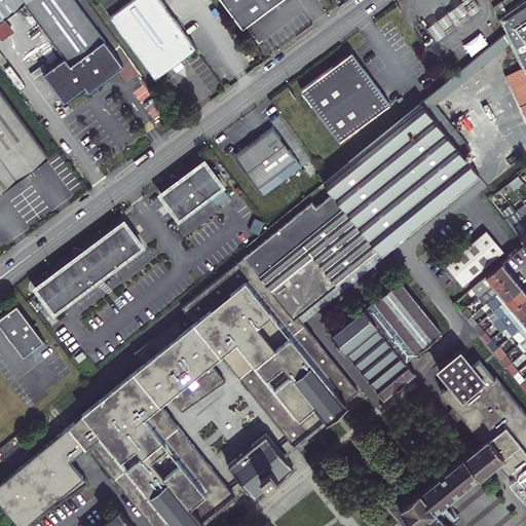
[(123,65),(73,0),(0,0),(0,20),(23,3),(64,58),(43,74),(65,102),(85,86),(88,91),(123,65)]
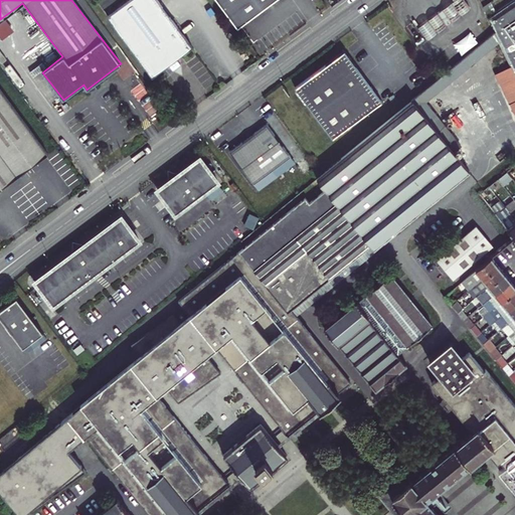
[(156,0),(131,0),(108,18),(153,77),(192,47),(156,0)]
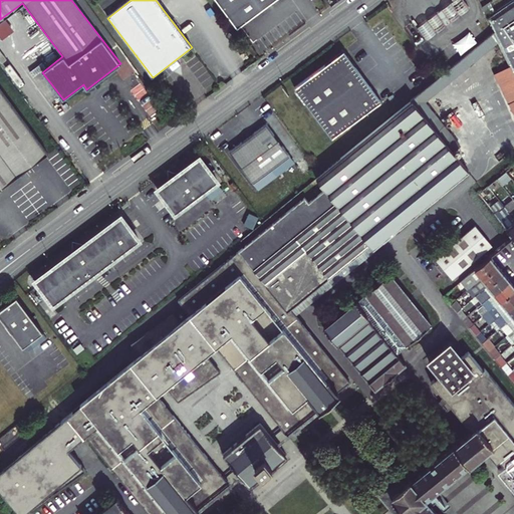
[(216,0),(238,28),(274,0),(216,0)]
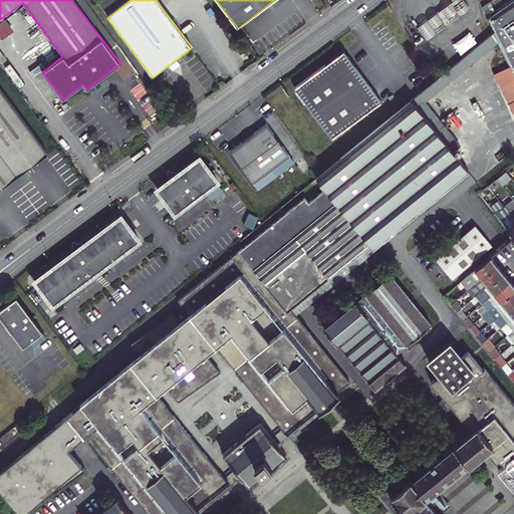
[(449,21),(468,8),(462,0),(453,0),(441,10),(449,21)]
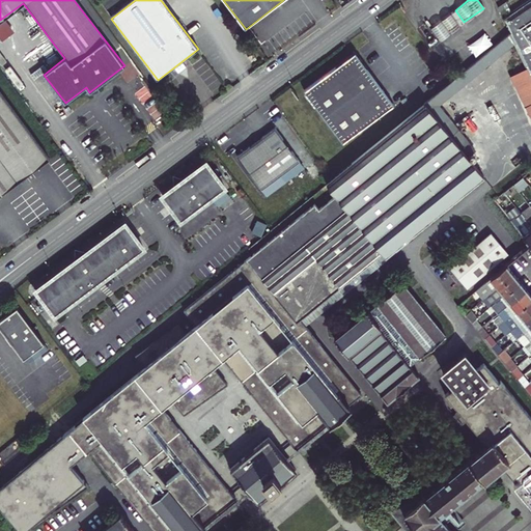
[(530,0),(502,20),(509,33),(513,43),(526,66),(530,76),(530,0)]
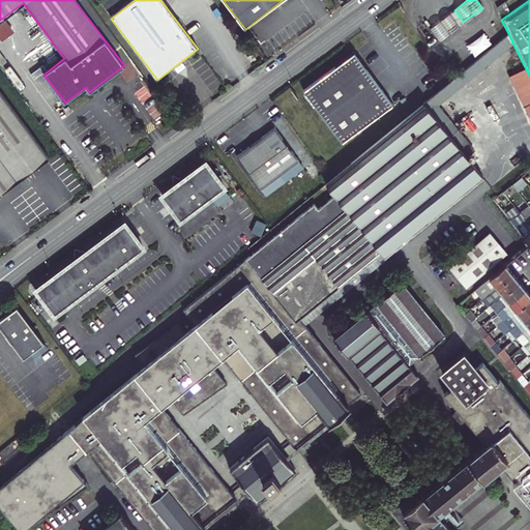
[(463,22),(454,10),(449,13),(459,26),(463,22)]
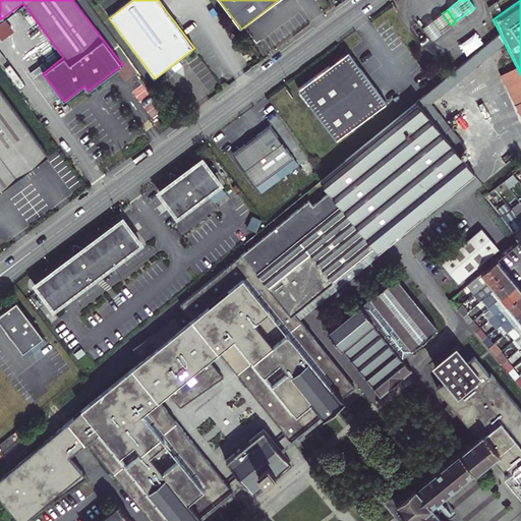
[(451,25),(442,13),(421,27),(430,40),(451,25)]
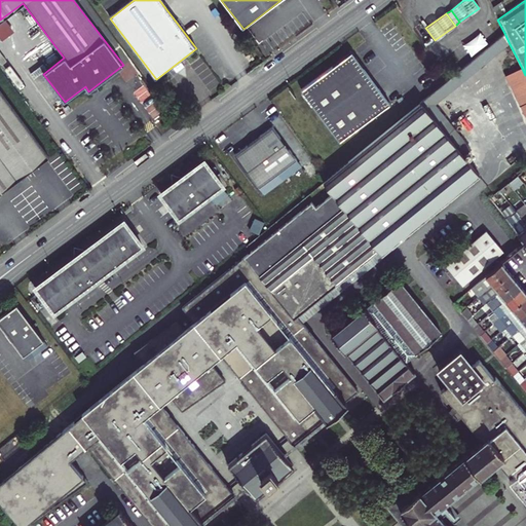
[(389,103),(349,50),(299,88),(339,141),(389,103)]
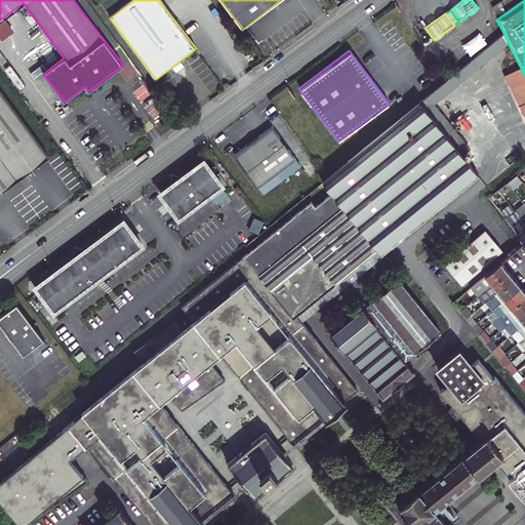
[(524,75),(520,66),(503,74),(519,104),(524,115),(524,75)]
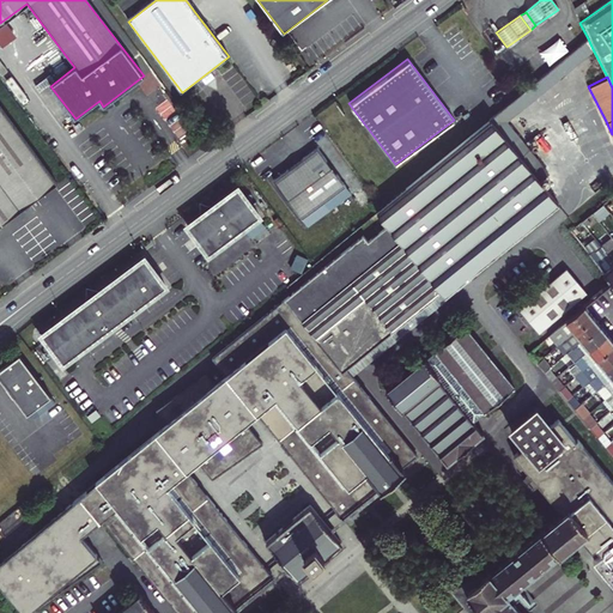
[(0,105),(0,229),(60,184),(0,105)]
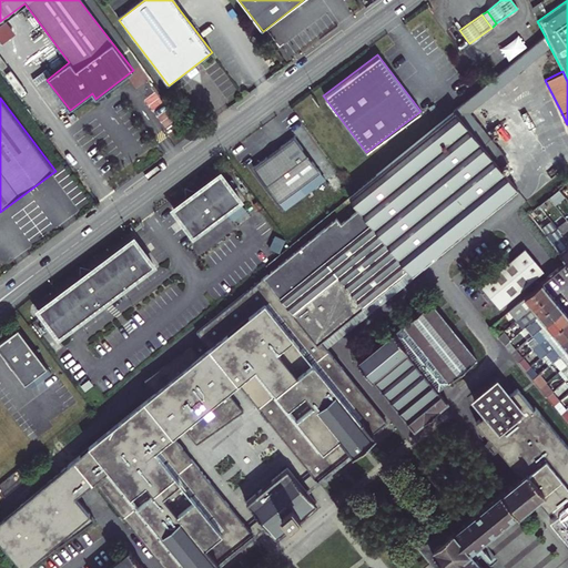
[(435,254),(516,186),(499,165),(507,160),(467,110),(459,117),(454,109),(347,194),(356,204),(338,219),(336,216),(262,276),(195,330),(209,345),(222,362),(211,369),(199,354),(191,345),(144,377),(156,393),(168,407),(156,415),(146,402),(145,401),(75,458),(3,518),(32,553),(28,557),(32,563),(34,566),(93,519),(74,496),(93,482),(132,527),(144,516),(143,514),(163,497),(150,480),(185,450),(173,435),(183,426),(196,443),(243,409),(227,391),(239,382),(266,416),(336,358),(327,347),(325,345),(318,351),(315,346),(322,341),(409,270),(412,273),(435,254)]
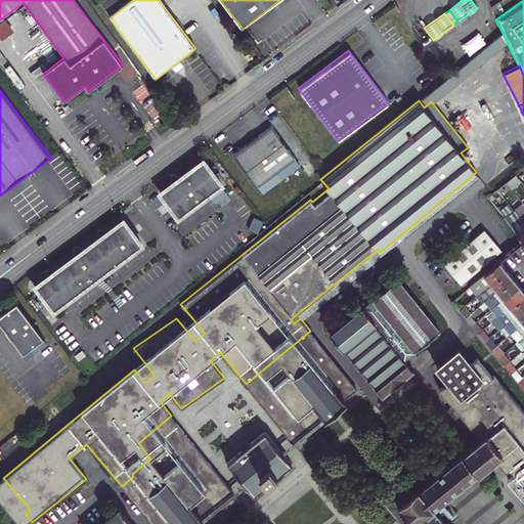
[(268,124),(231,151),(256,185),(294,157),(268,124)]
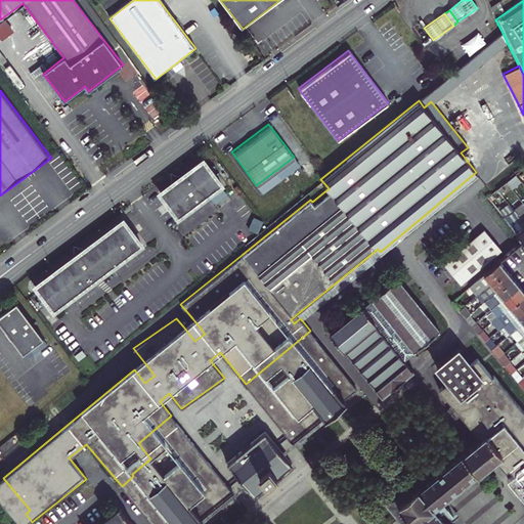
[(294,157),(256,185),(261,192),(299,164),(294,157)]
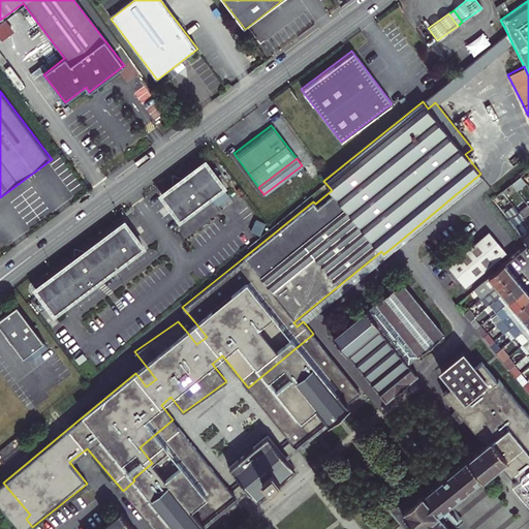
[(169,184),(158,192),(177,217),(221,185),(203,159),(181,176),(169,184)]
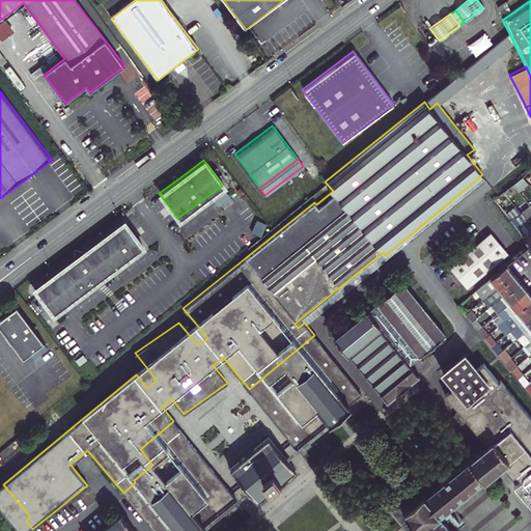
[(171,173),(170,185),(182,176),(171,173)]
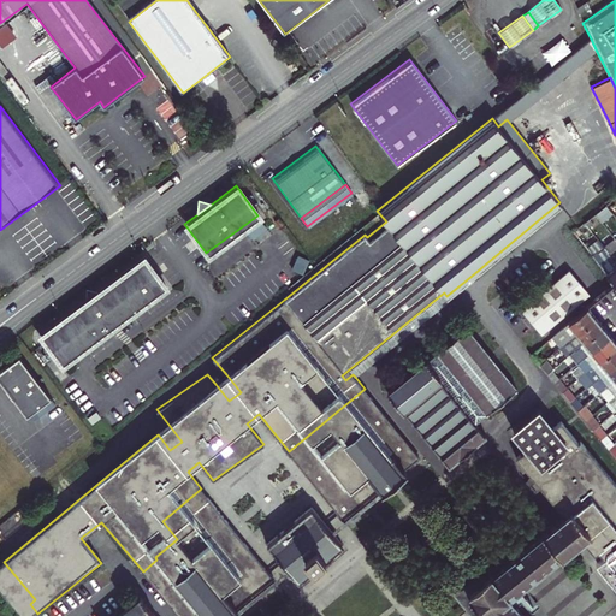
[(615,264),(615,241),(611,235),(608,238),(611,242),(604,248),(604,249),(615,264)]
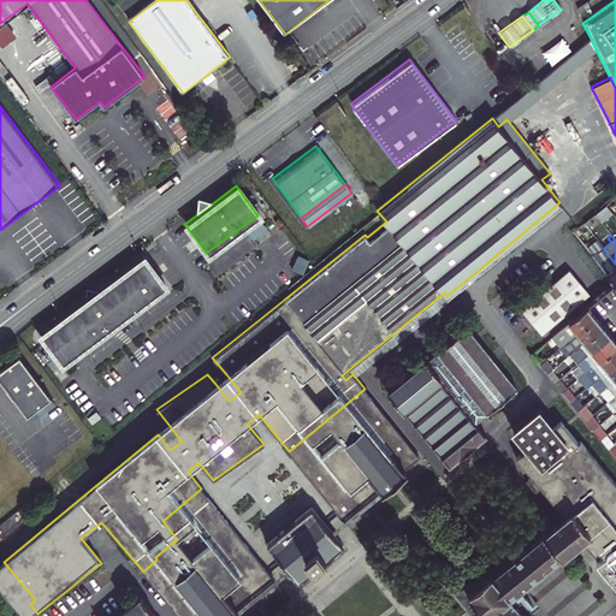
[(594,253),(591,255),(615,285),(615,286),(615,264),(604,249),(597,255),(594,253)]
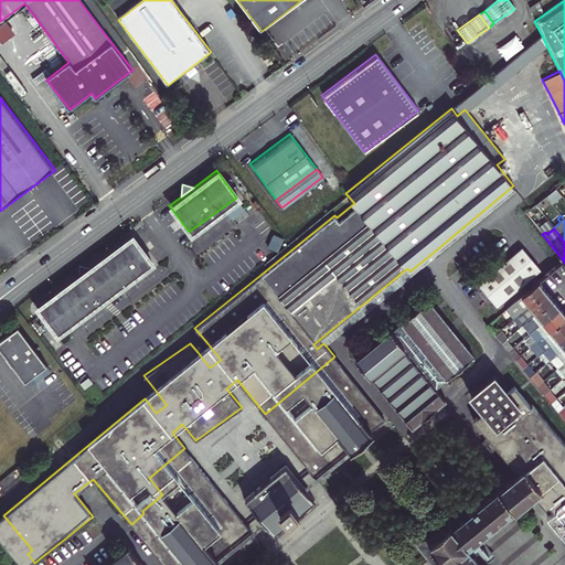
[(75,274),(34,305),(54,331),(149,260),(129,234),(88,264),(75,274)]
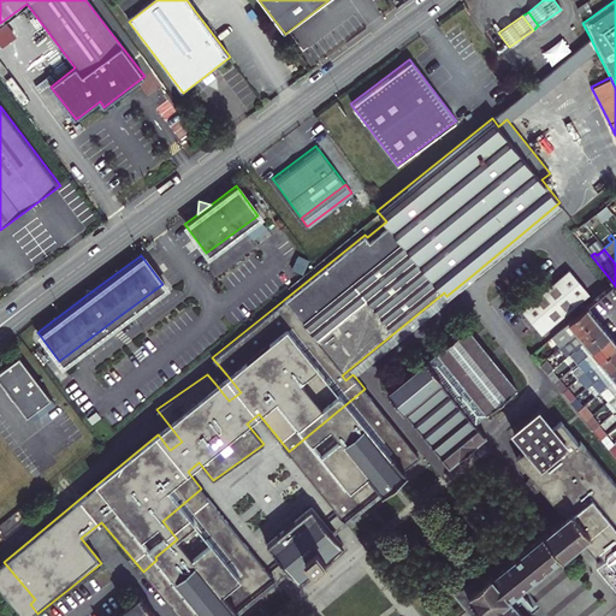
[(570,270),(522,309),(542,333),(590,294),(570,270)]
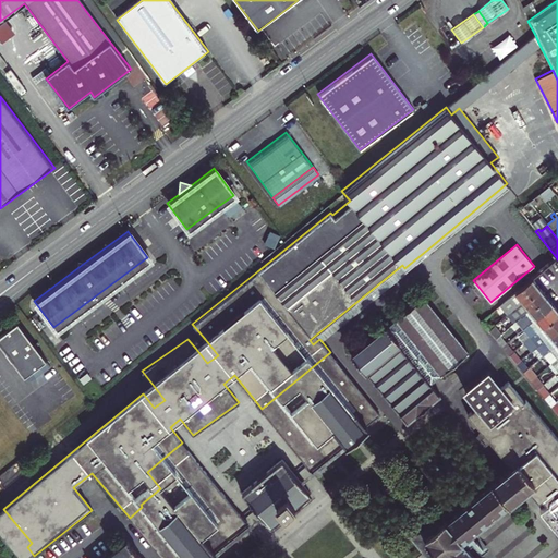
[(402,265),(316,335),(319,339),(322,341),(429,253),(427,250),(404,268),(402,265)]
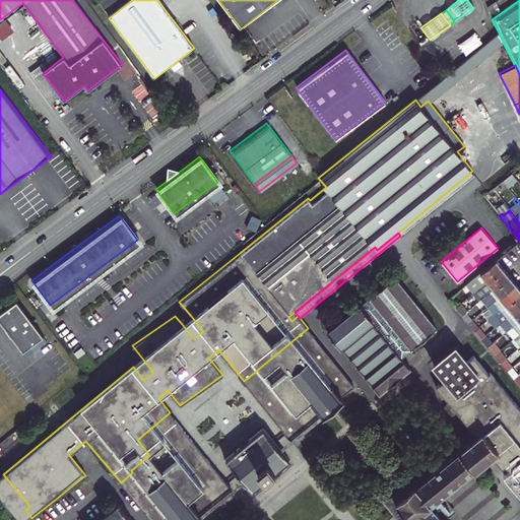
[(69,240),(69,252),(81,243),(69,240)]
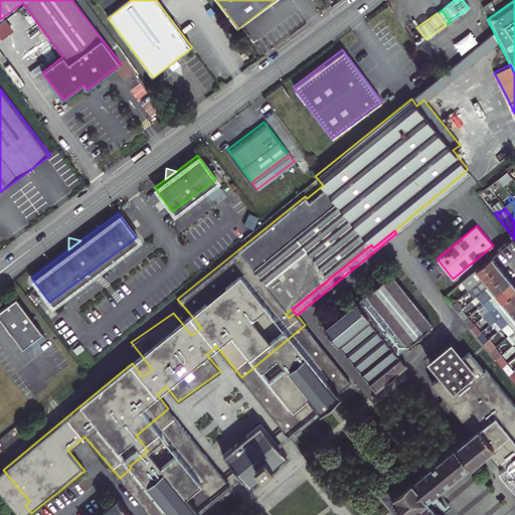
[(491,258),(462,282),(468,290),(470,288),(497,266),(491,258)]
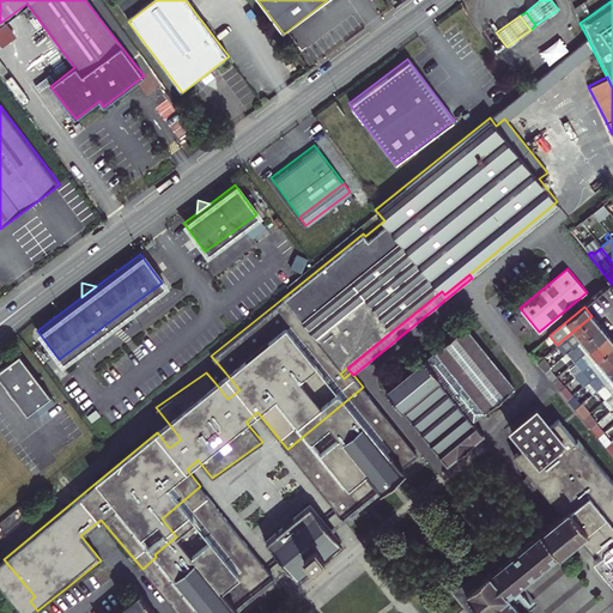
[(600,326),(592,316),(559,343),(566,352),(600,326)]
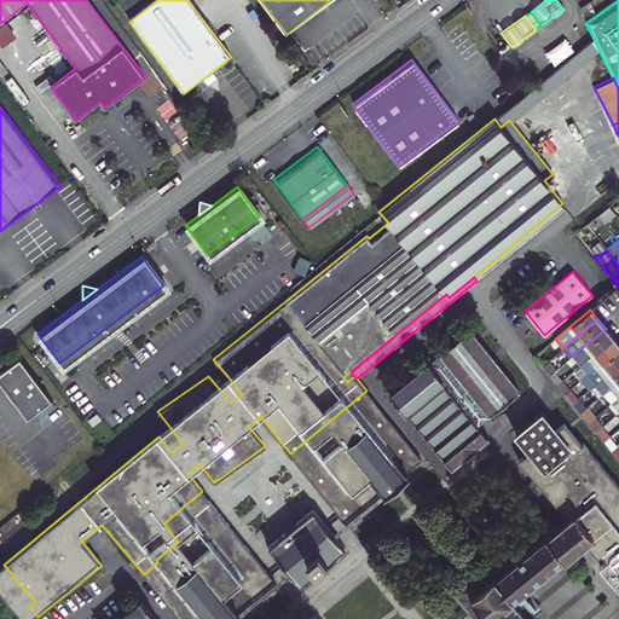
[(519,391),(468,329),(438,354),(439,354),(428,364),(427,363),(424,365),(424,366),(416,374),(416,372),(412,375),(412,376),(404,383),(404,382),(400,385),(400,386),(393,393),(392,392),(388,394),(404,414),(405,415),(406,414),(414,422),(412,423),(414,424),(415,424),(422,433),(422,434),(423,437),(424,435),(432,444),(431,445),(432,447),(433,446),(441,455),(440,456),(441,458),(443,457),(450,466),(450,467),(451,469),(462,460),(463,461),(478,447),(489,438),(487,437),(486,437),(479,427),(480,427),(478,424),(489,415),(490,416),(519,391)]
